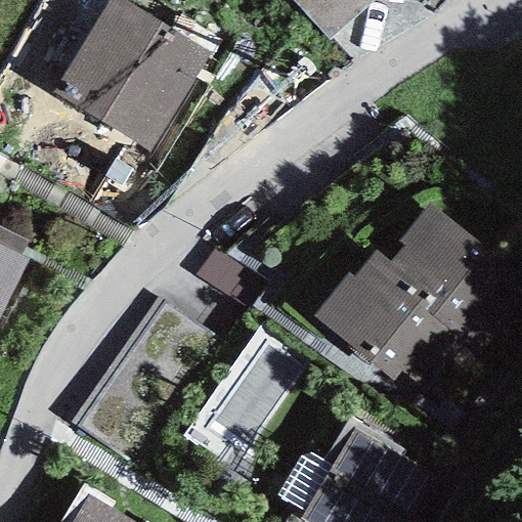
[(212,52),(126,0),(107,0),(52,89),(151,149),(212,52)]
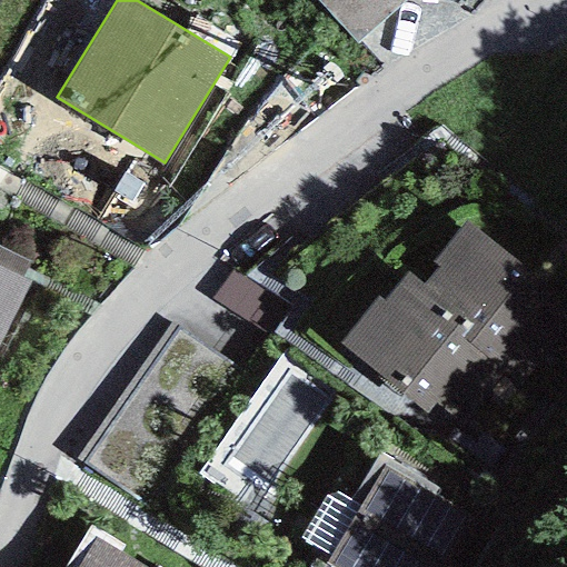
[(320,0),(358,42),(404,0),(320,0)]
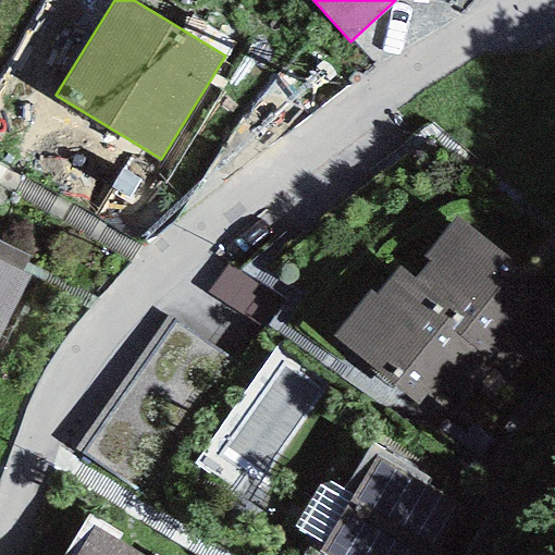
[(429,258),(416,275),(542,369),(554,352),(554,286),(457,213),(426,256),(429,258)]
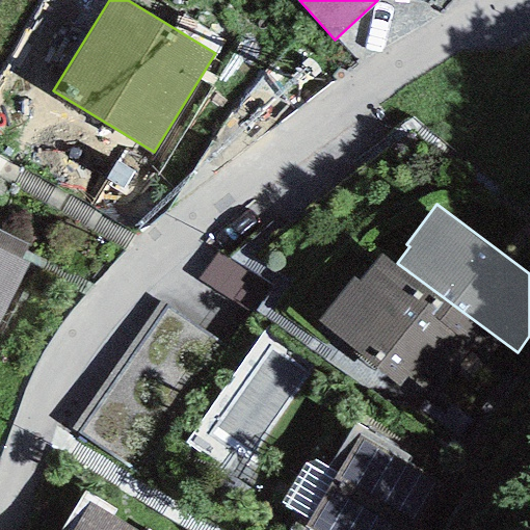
[(0,246),(20,257),(29,243),(0,228),(0,246)]
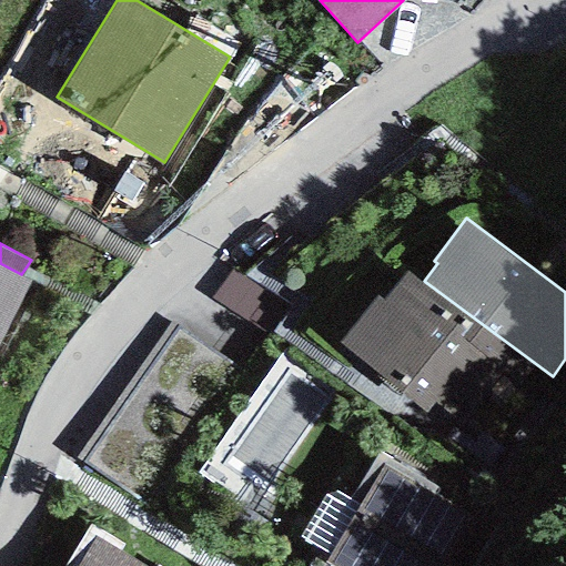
[(0,263),(0,342),(32,280),(21,274),(0,263)]
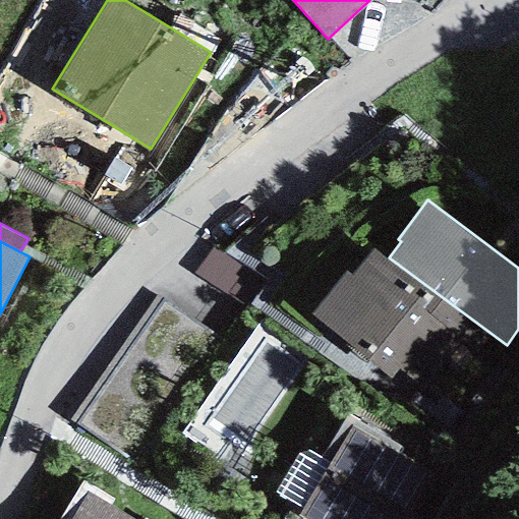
[(345,269),(311,315),(395,376),(400,368),(459,410),(507,345),(389,257),(371,246),(352,274),(345,269)]
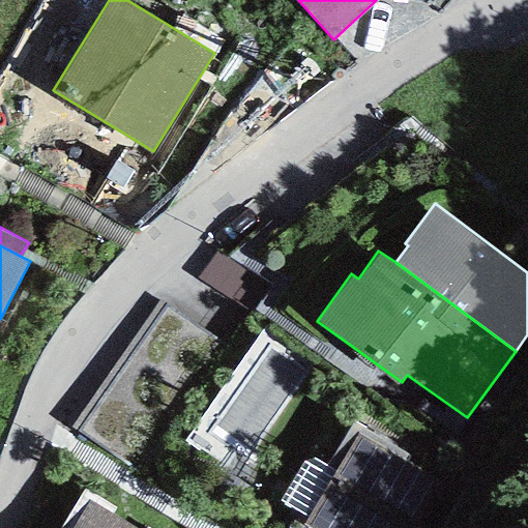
[(162,297),(72,426),(132,466),(221,338),(162,297)]
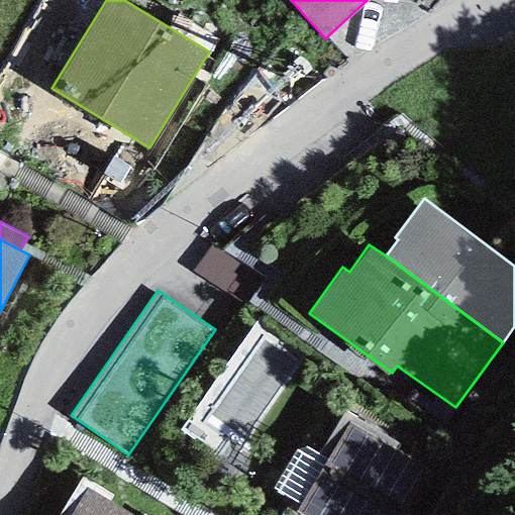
[(198,409),(246,438),(305,342),(255,313),(198,409)]
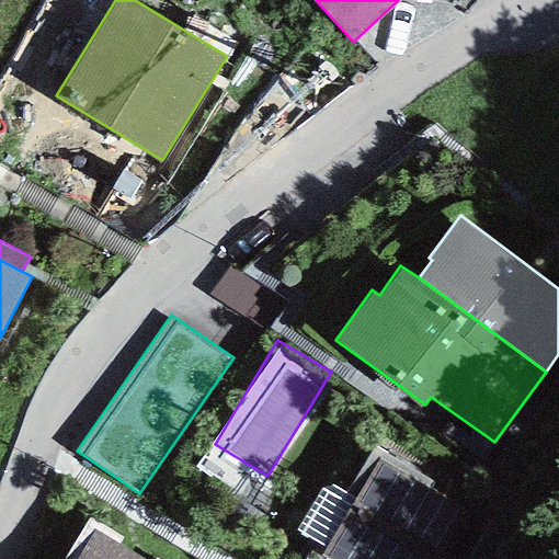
[(454,558),(483,511),(374,445),(373,448),(311,550),(320,555),(326,558),(454,558)]
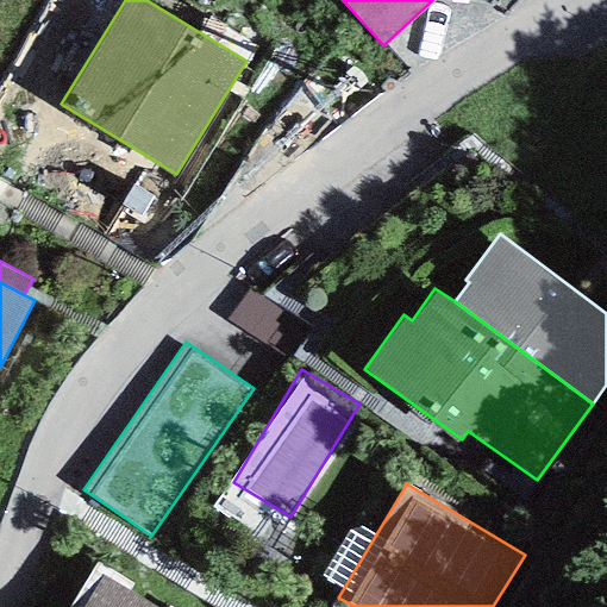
[(157,606),(104,575),(83,606),(157,606)]
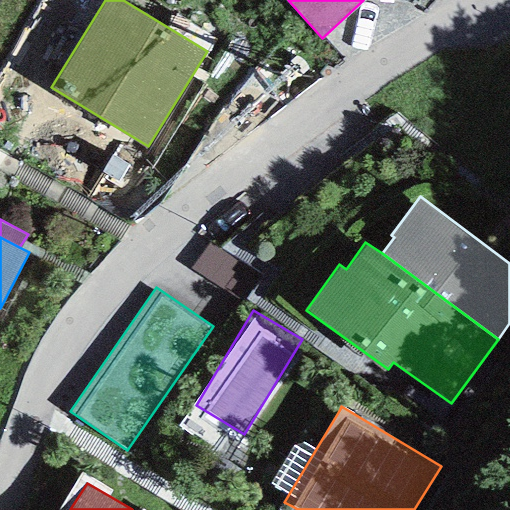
All buildings are outlined.
